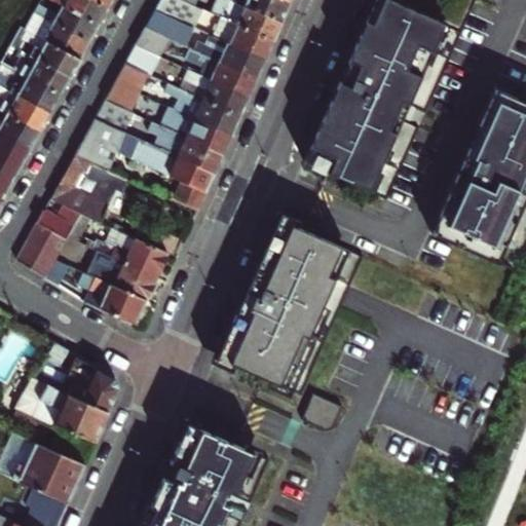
[(51,0),(41,0),(35,12),(88,42),(94,34),(98,26),(51,0)]
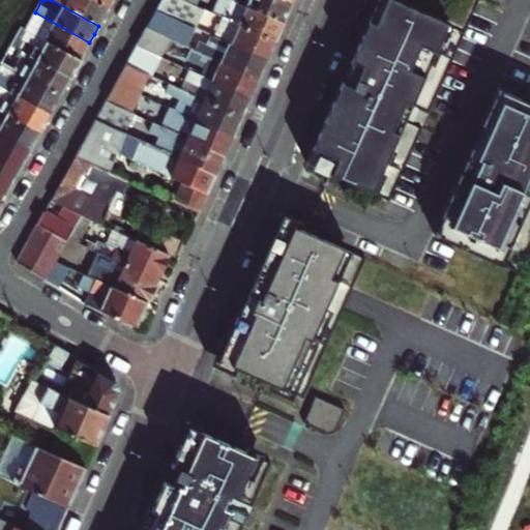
[(91,0),(52,0),(98,26),(104,17),(108,9),(91,0)]
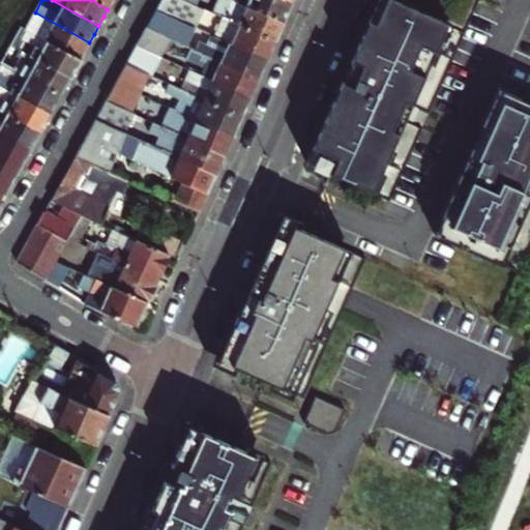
[(91,0),(108,9),(112,0),(91,0)]
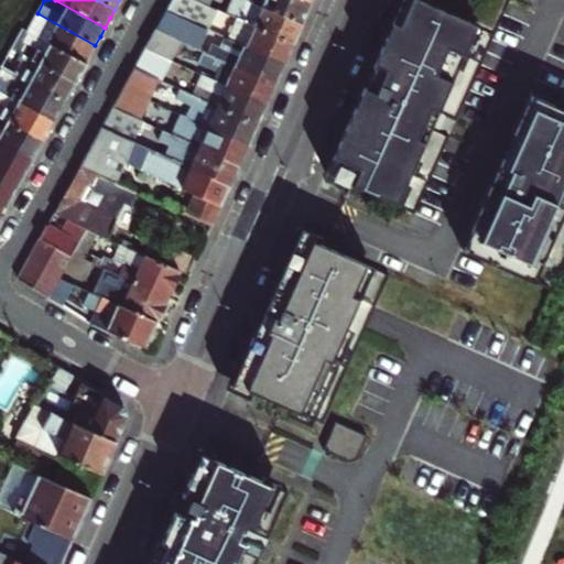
[(208,4),(198,0),(170,0),(165,9),(207,30),(217,9),(208,4)]
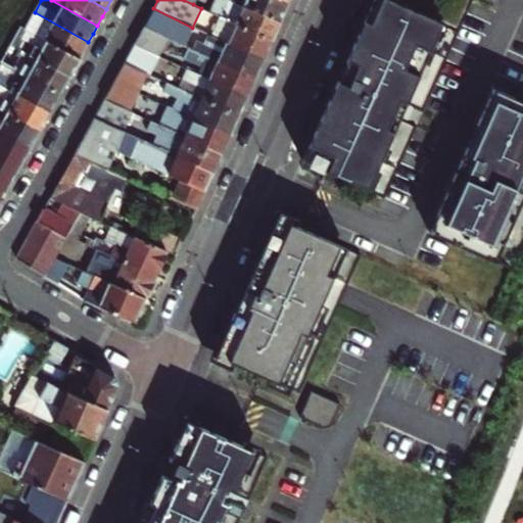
[(214,3),(207,0),(194,0),(193,4),(201,8),(209,12),(214,3)]
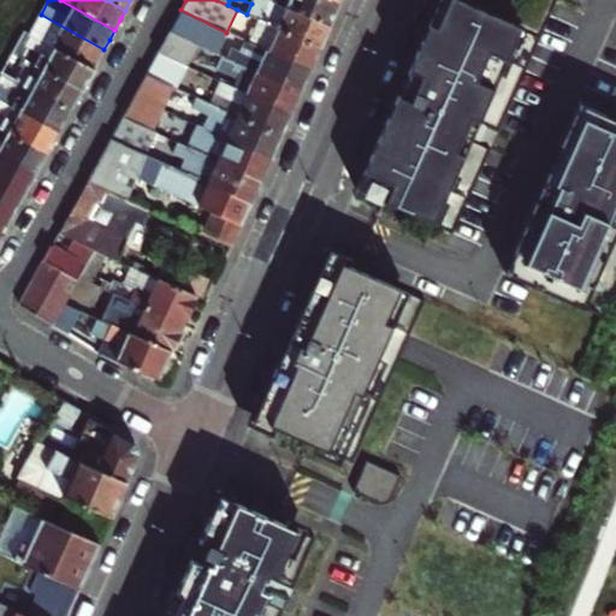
[(247,15),(259,21),(319,49),(324,37),(325,34),(329,27),(274,0),(253,0),(252,4),(247,15)]
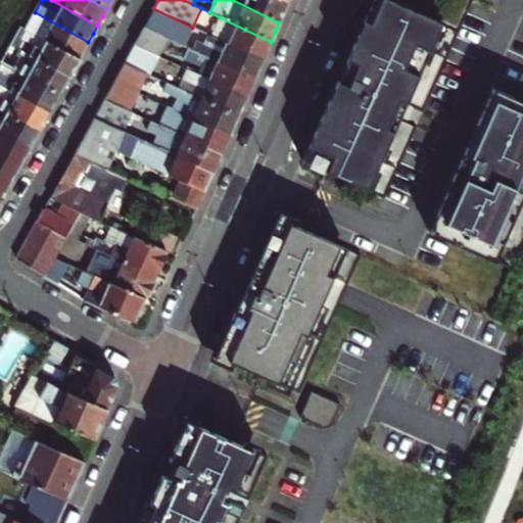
[(233,0),(279,22),(284,11),(287,4),(279,0),(233,0)]
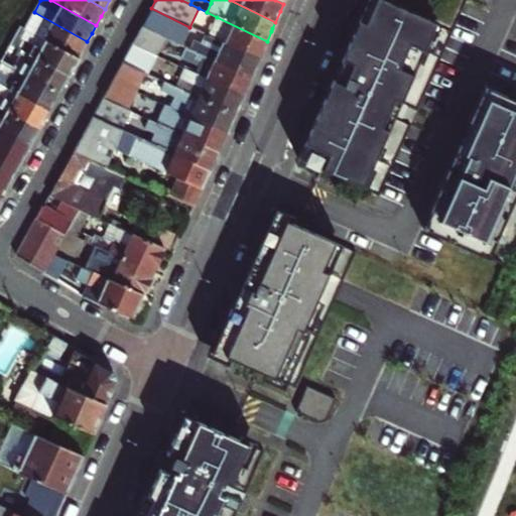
[(324,171),(378,196),(410,126),(391,118),(398,103),(416,111),(464,1),(461,0),(368,0),(339,67),(297,160),(324,171)]
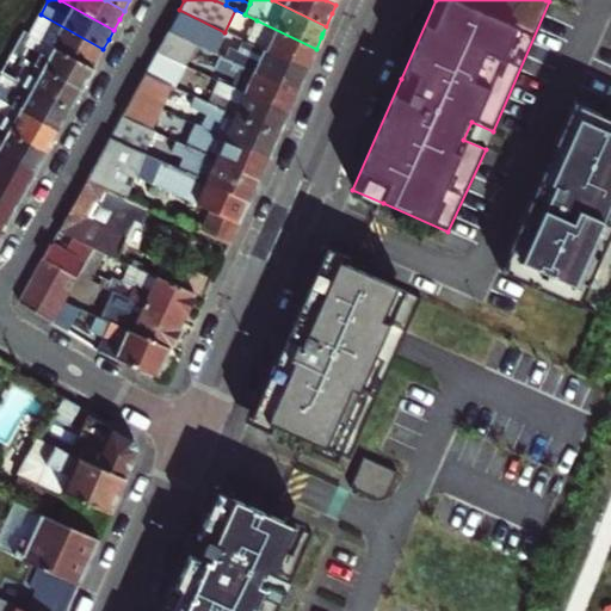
[(214,54),(224,32),(179,10),(167,31),(198,47),(214,54)]
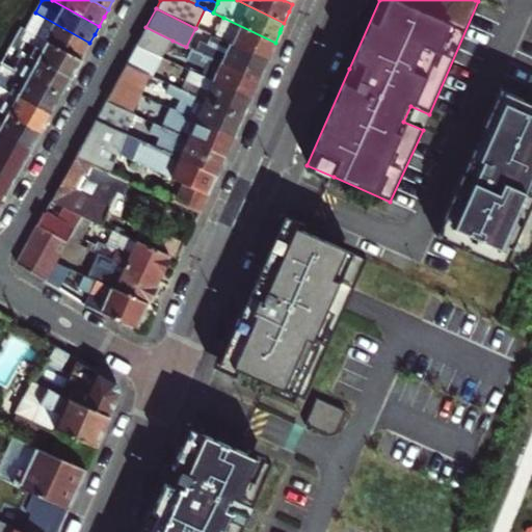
[(27,30),(40,37),(80,59),(85,50),(89,43),(35,12),(26,30),(27,30)]
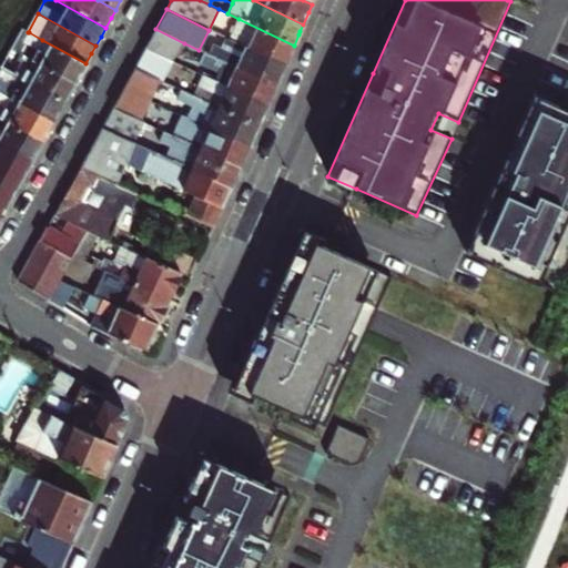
[(294,46),(239,19),(229,40),(285,67),(288,58),(294,46)]
